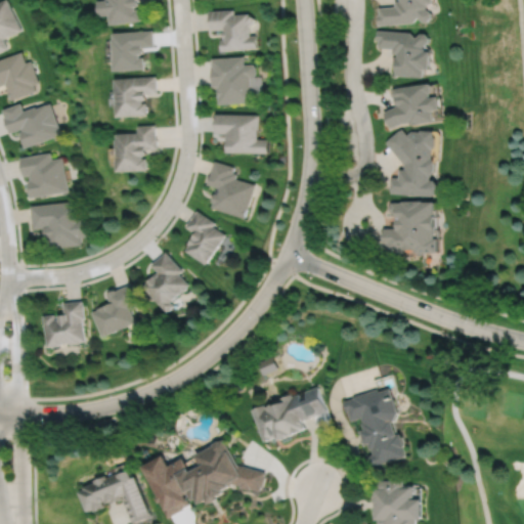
[(7,0),(2,0),(0,1),(0,52),(9,48),(4,39),(23,30),(7,0)]
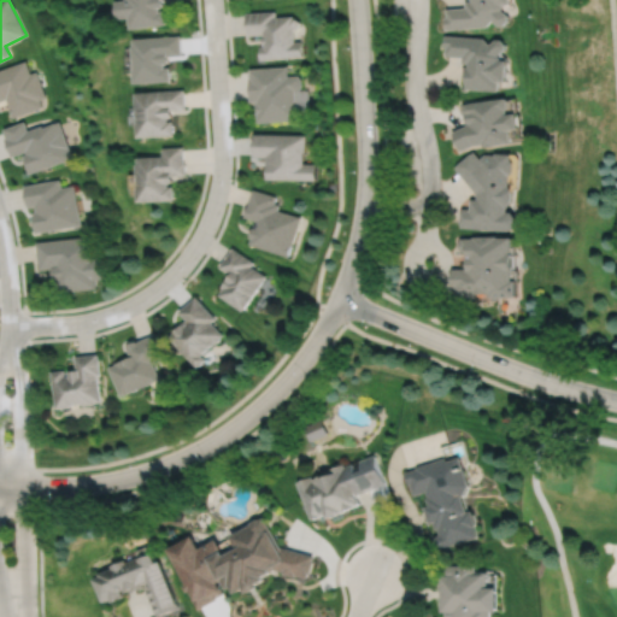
[(130,0),(121,1),(123,19),(133,18),(134,29),(169,24),(168,10),(163,11),(162,7),(168,6),(166,0),(130,0)]
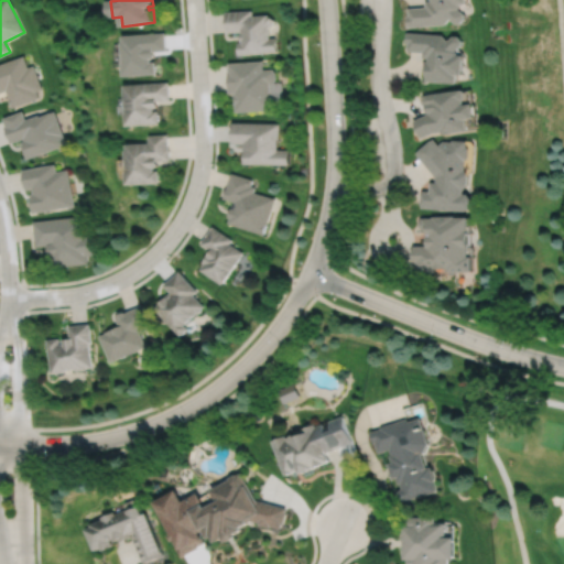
[(463,7),(463,4),(469,4),(468,0),(432,0),(432,1),(426,1),(427,7),(409,8),(409,15),(408,15),(408,28),(447,24),(452,19),(458,23),(464,23),(467,20),(467,14),(461,9),(463,7)]
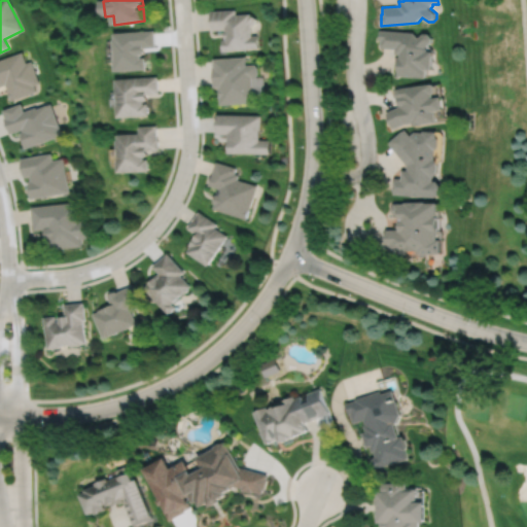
[(250,13),(236,14),(235,9),(210,11),(211,30),(225,29),(225,30),(224,31),(224,39),(225,39),(226,39),(222,40),(223,51),(258,48),(257,35),(251,36),(250,27),(256,20),(250,13)]
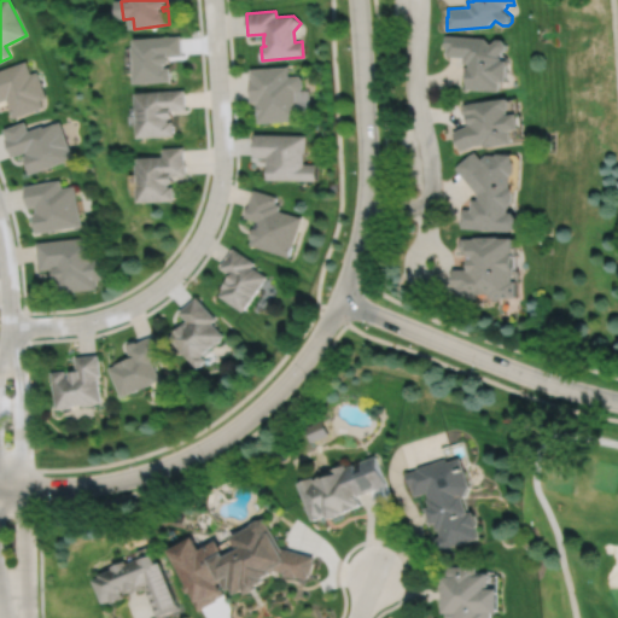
[(184,35),(138,39),(138,46),(136,46),(136,58),(139,57),(140,69),(138,69),(139,83),(174,81),(173,66),(168,68),(168,64),(173,63),(173,56),(185,56),(184,35)]
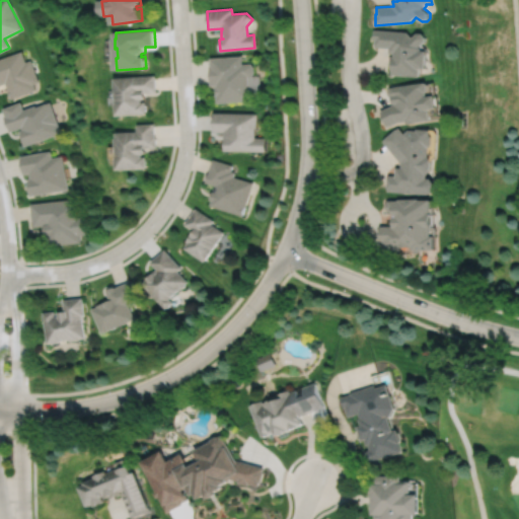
[(409,32),(375,29),(374,41),(376,41),(375,47),(390,48),(389,54),(395,54),(395,56),(392,56),(392,65),(393,65),(392,75),(421,77),(422,69),(427,70),(429,52),(423,52),(423,50),(421,47),(427,43),(427,38),(424,33),(419,33),(414,38),(409,32)]
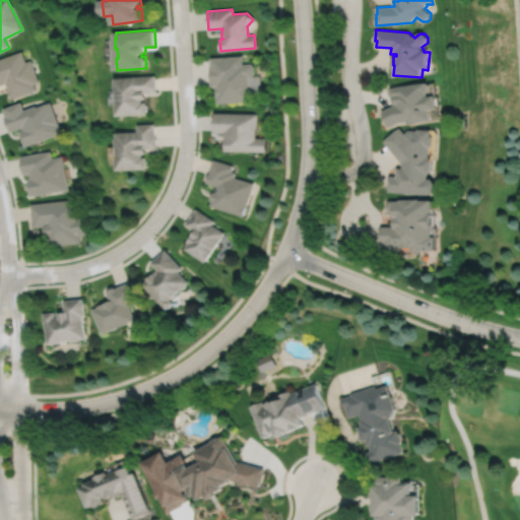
[(22,51),(0,59),(0,85),(7,83),(13,99),(37,90),(35,84),(40,82),(33,60),(26,62),(22,51)]
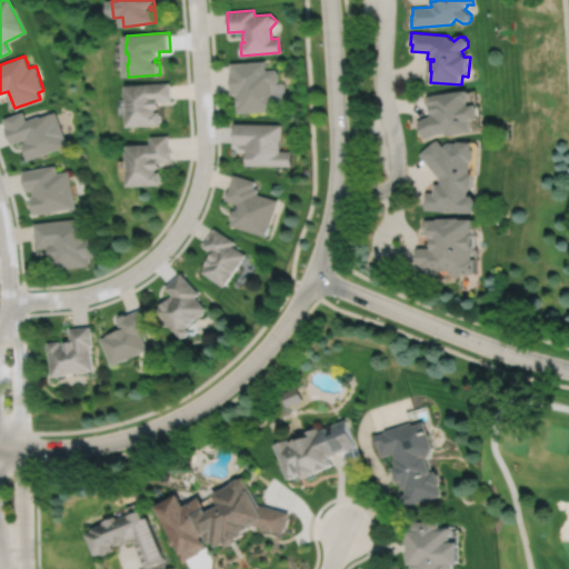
[(276,70),(266,70),(266,61),(231,63),(231,72),(230,72),(231,93),(239,93),(239,95),(237,95),(238,107),(239,107),(239,113),(275,111),(272,83),(277,82),(278,79),(278,73),(276,70)]
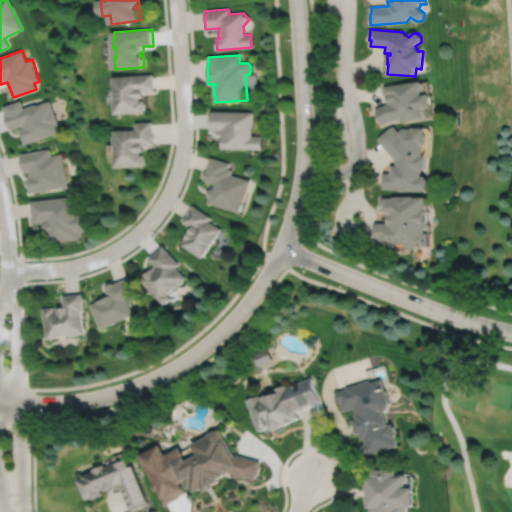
[(115,77),(116,93),(118,92),(119,102),(117,102),(118,115),(148,112),(146,100),(142,100),(142,98),(147,97),(146,91),(157,90),(155,74),(115,77)]
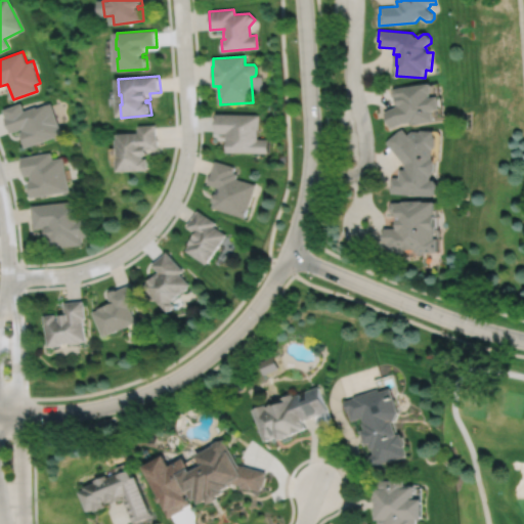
[(403,124),(411,123),(411,126),(436,123),(434,112),(442,111),(441,97),(433,98),(432,93),(433,93),(432,84),(394,89),(394,90),(393,92),(393,96),(395,97),(396,99),(397,99),(398,105),(399,105),(399,106),(398,106),(385,113),(392,129),(403,124)]
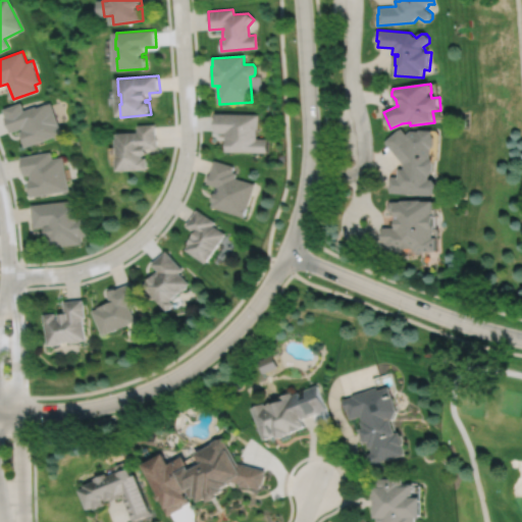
[(22,103),(4,109),(7,116),(6,117),(11,133),(22,128),(23,131),(21,132),(23,136),(21,137),(25,148),(63,134),(51,103),(39,108),(38,106),(25,111),(22,103)]
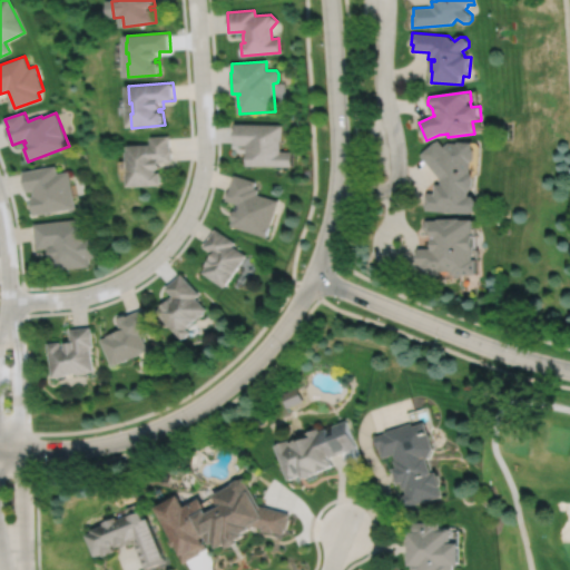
[(235,125),(235,145),(246,146),(246,166),(291,167),(292,151),(281,151),(281,140),(282,140),(282,125),(235,125)]
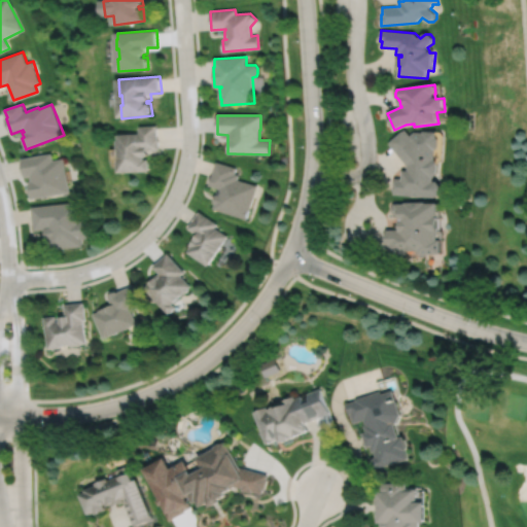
[(159,126),(142,127),(142,134),(120,135),(121,141),(119,141),(120,151),(123,151),(123,161),(120,161),(121,174),(152,172),(151,160),(147,160),(147,156),(151,156),(151,150),(162,149),(161,139),(160,139),(159,126)]
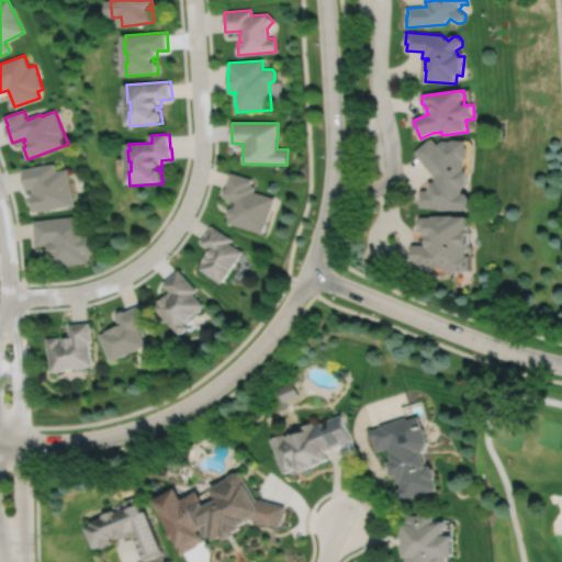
[(436,177),(436,182),(430,182),(430,190),(423,190),(422,208),(467,212),(472,208),(472,200),(468,194),(463,194),(463,191),(468,188),(469,175),(465,170),(467,160),(470,158),(470,150),(468,146),(468,142),(452,139),(452,142),(444,141),(439,145),(433,138),(415,153),(436,177)]
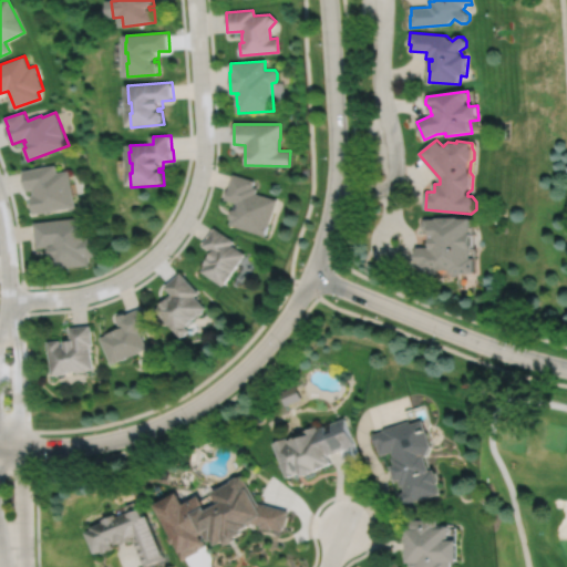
[(23,171),(27,192),(33,191),(34,195),(32,196),(33,200),(32,202),(34,215),(75,207),(69,171),(58,173),(57,165),(23,171)]
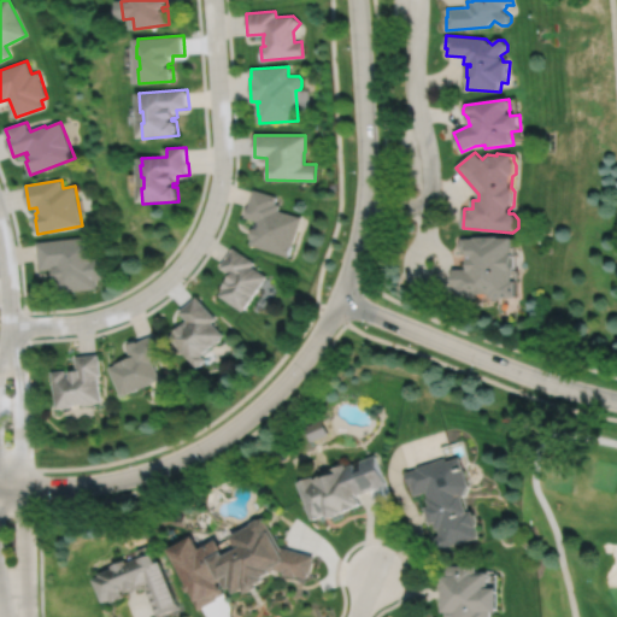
[(253,189),(248,205),(250,205),(246,218),(256,221),(250,239),(252,240),(250,246),(288,257),(300,217),(277,211),(280,205),(274,204),(276,197),(253,189)]
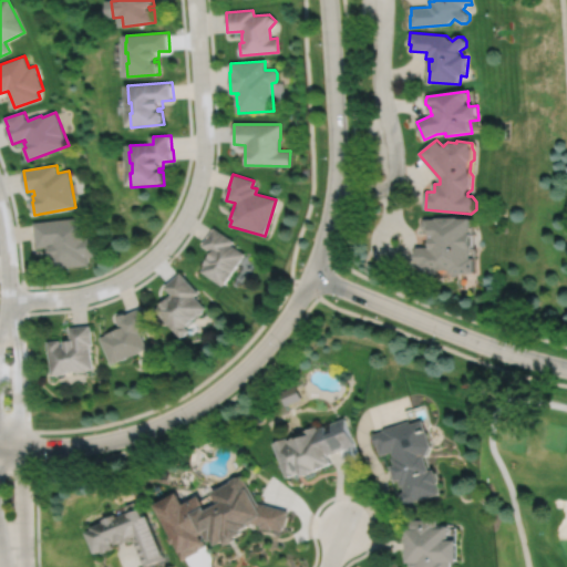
[(34,223),(37,246),(50,245),(51,255),(53,267),(88,263),(88,255),(93,254),(91,236),(86,236),(84,217),(34,223)]
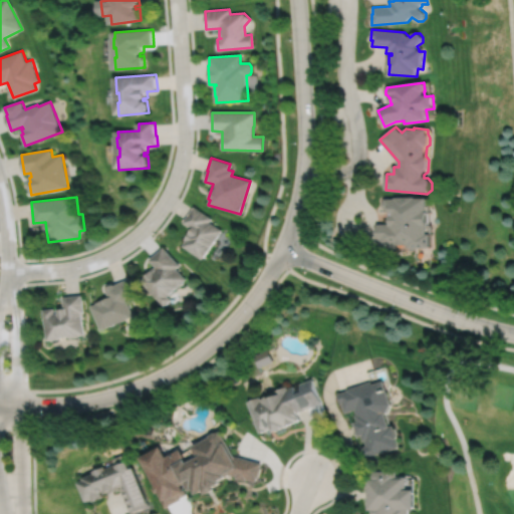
[(386,208),(386,211),(392,211),(392,224),(377,225),(377,238),(379,238),(379,246),(399,245),(399,241),(409,241),(409,245),(432,244),(432,234),(429,234),(429,228),(430,228),(430,213),(428,213),(428,199),(416,200),(416,198),(396,198),(396,199),(386,200),(386,202),(383,203),(383,207),(386,208)]
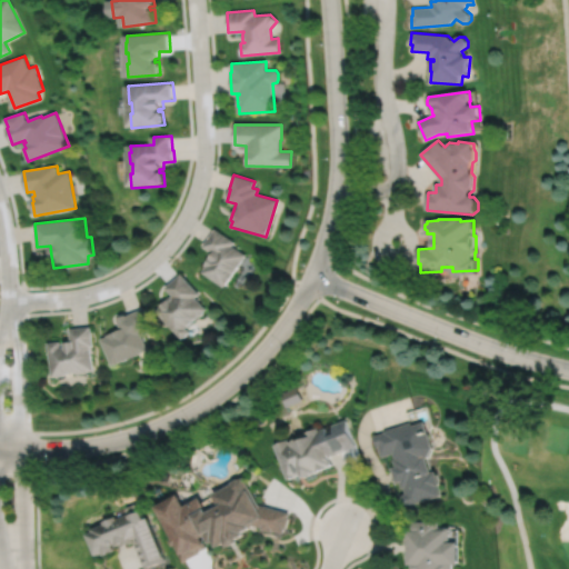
[(217,229),(205,246),(213,251),(206,262),(208,263),(203,269),(226,285),(245,256),(232,247),(236,242),(217,229)]
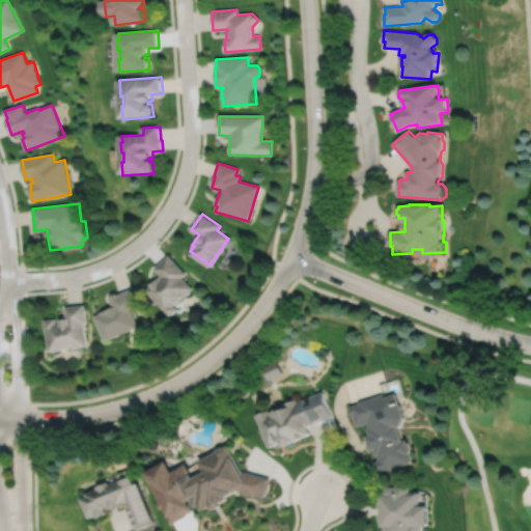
[(169,253),(155,267),(161,274),(150,283),(150,284),(146,288),(170,314),(177,307),(174,303),(184,294),(186,294),(190,290),(190,288),(192,286),(183,276),(187,272),(169,253)]
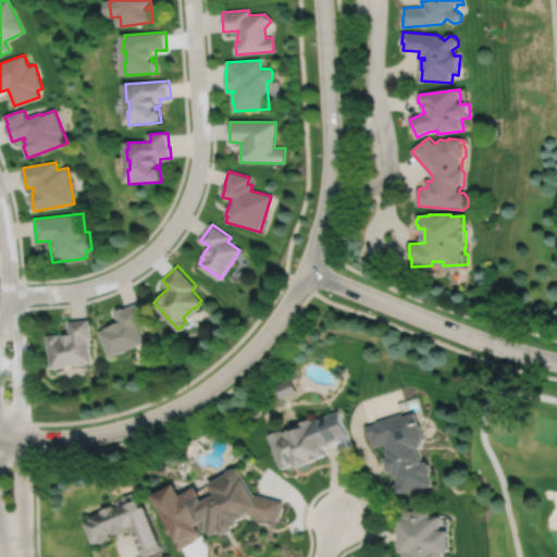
[(139,300),(124,307),(124,306),(118,308),(118,309),(115,310),(119,320),(106,325),(106,327),(100,330),(110,355),(145,341),(139,325),(148,322),(139,300)]
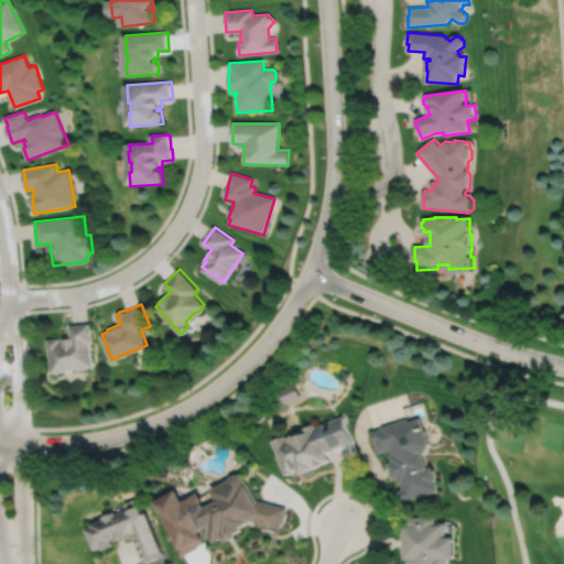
[(49,337),(53,371),(65,370),(65,368),(76,367),(76,369),(86,368),(86,366),(93,365),(90,342),(93,342),(90,322),(69,324),(72,336),(65,336),(65,342),(62,342),(61,336),(49,337)]
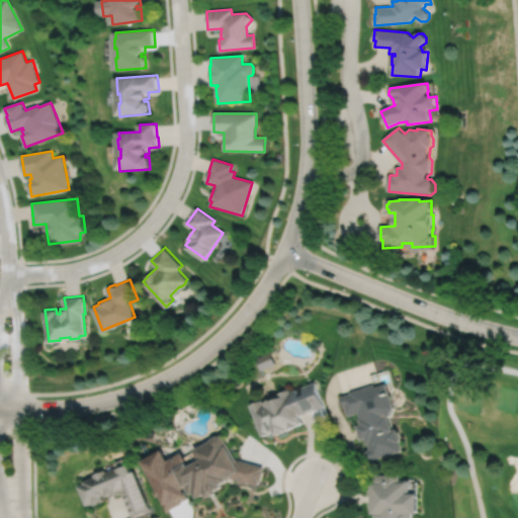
[(255,356),(261,368),(275,362),(269,350),(255,356)]
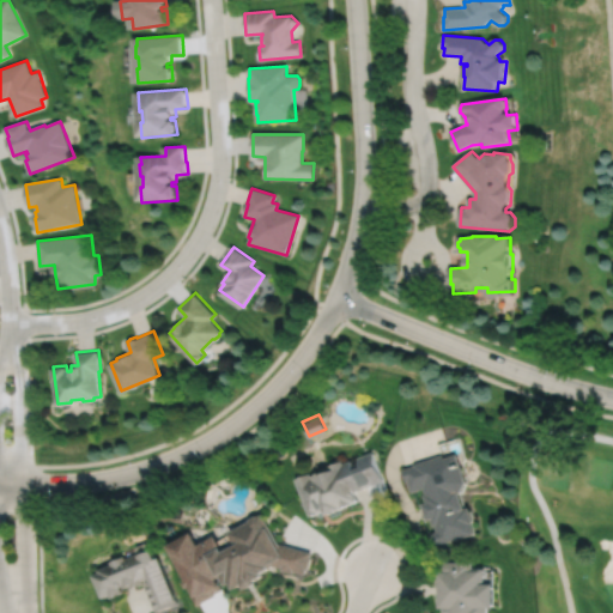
[(467,480),(459,451),(444,456),(443,453),(414,462),(414,463),(404,467),(407,480),(408,479),(412,490),(424,486),(426,492),(425,493),(426,501),(424,501),(429,517),(432,516),(435,523),(436,523),(438,529),(434,530),(434,533),(432,533),(435,542),(437,542),(437,544),(477,532),(473,521),(475,520),(471,504),(466,505),(462,491),(467,480)]
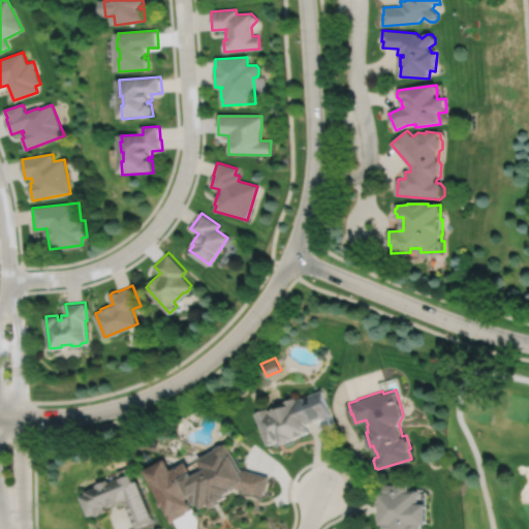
[(255,411),(268,443),(282,438),(283,442),(296,437),(294,436),(297,435),(297,436),(306,432),(306,431),(310,430),(307,423),(320,416),(313,399),(306,402),(303,395),(296,398),(296,396),(282,401),(283,403),(269,408),(268,406),(255,411)]
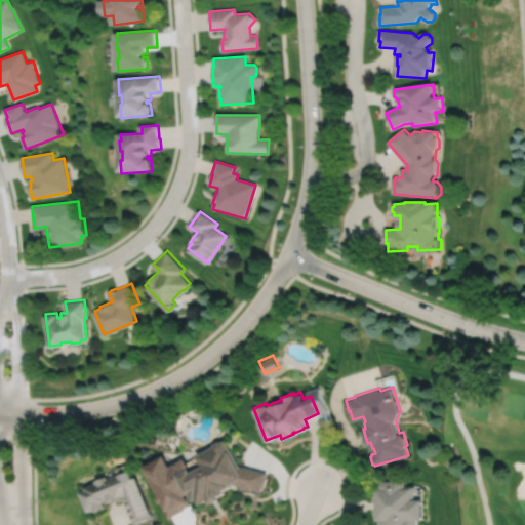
[(239,463),(225,438),(220,440),(212,444),(197,452),(203,463),(204,466),(196,471),(194,467),(192,468),(187,457),(172,465),(166,454),(146,466),(162,495),(160,496),(159,497),(170,517),(185,510),(184,508),(192,503),(190,501),(192,500),(188,494),(192,492),(196,500),(198,499),(200,503),(208,498),(210,503),(219,498),(218,495),(226,491),(225,489),(232,485),(232,484),(234,483),(241,485),(241,486),(252,489),(252,488),(261,490),(263,487),(265,487),(268,476),(266,475),(268,472),(239,463)]
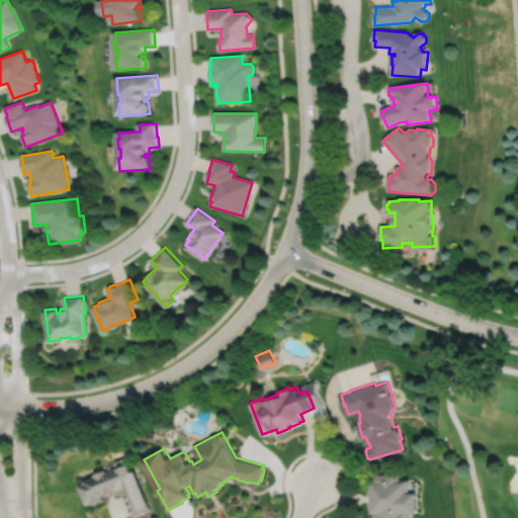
[(125,456),(115,460),(117,465),(107,470),(106,468),(95,472),(96,476),(84,480),(85,482),(79,485),(88,504),(94,502),(95,504),(105,500),(102,495),(105,494),(106,496),(111,494),(112,497),(122,492),(121,489),(127,486),(130,491),(123,493),(135,517),(152,509),(151,506),(152,506),(137,469),(134,470),(130,463),(128,463),(125,456)]
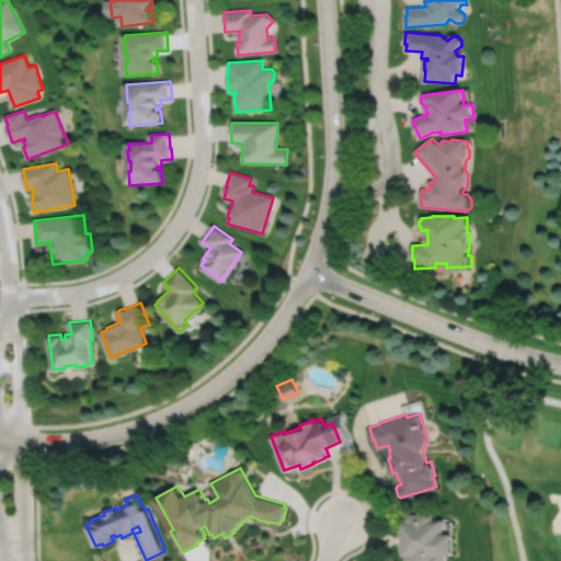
[(447,560),(447,554),(454,553),(454,531),(444,531),(444,518),(434,518),(434,512),(407,512),(407,521),(403,521),(403,554),(407,554),(407,560),(447,560)]
